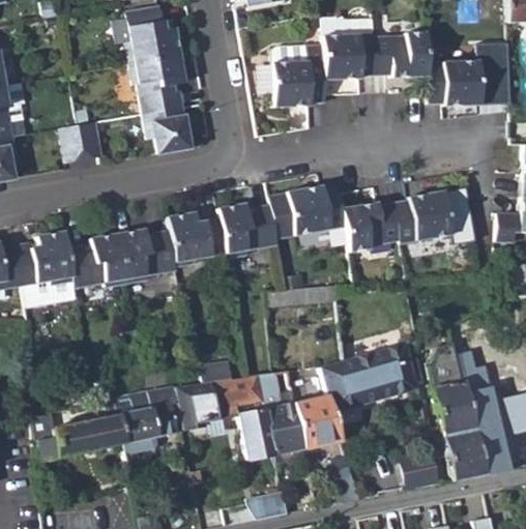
[(506,0),(507,22),(525,21),(525,0),(506,0)]
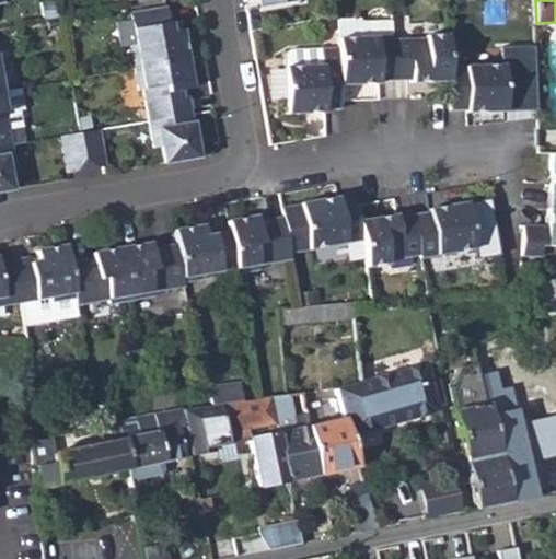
[(140,66),(190,58),(185,28),(173,30),(169,4),(135,11),(140,42),(136,43),(140,66)]
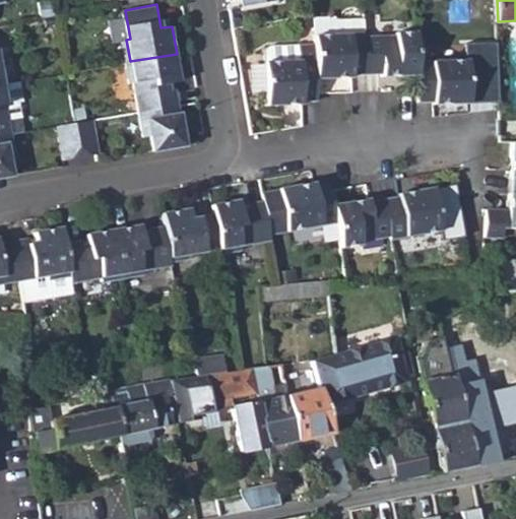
[(367,33),(369,69),(383,69),(383,72),(420,70),(420,59),(417,27),(397,28),(398,31),(367,33)]
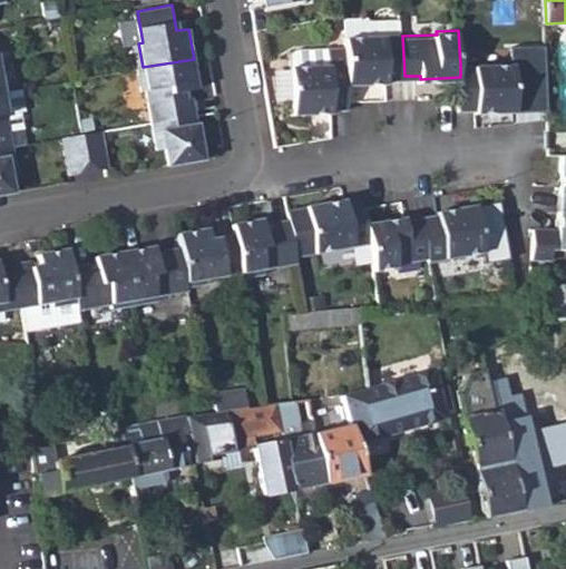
[(347,45),(348,62),(349,82),(387,81),(387,77),(405,76),(402,36),(402,32),(347,36),(347,45)]
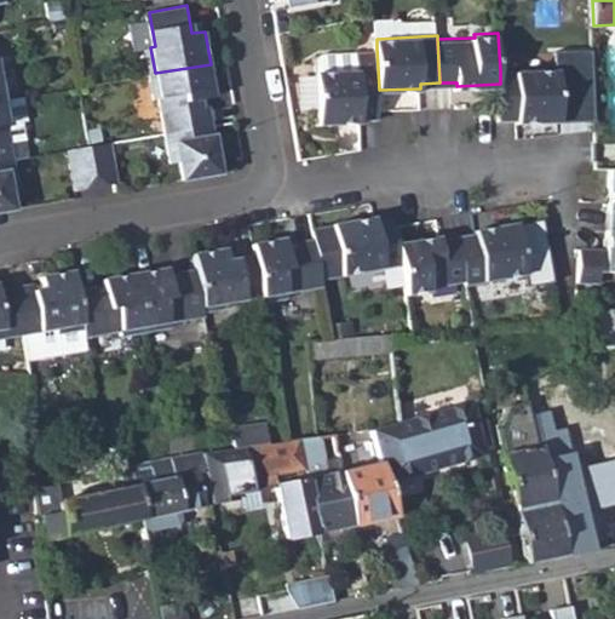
[(378,68),(377,49),(325,49),(321,55),(321,70),(378,68)]
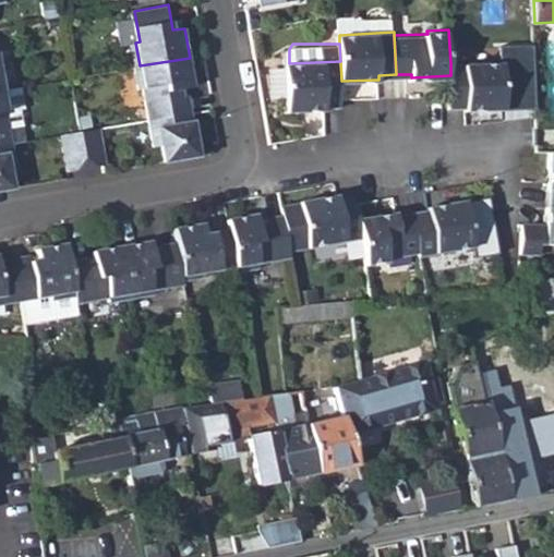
[(147,86),(153,119),(192,111),(190,95),(184,95),(183,86),(194,84),(190,58),(140,65),(143,86),(147,86)]
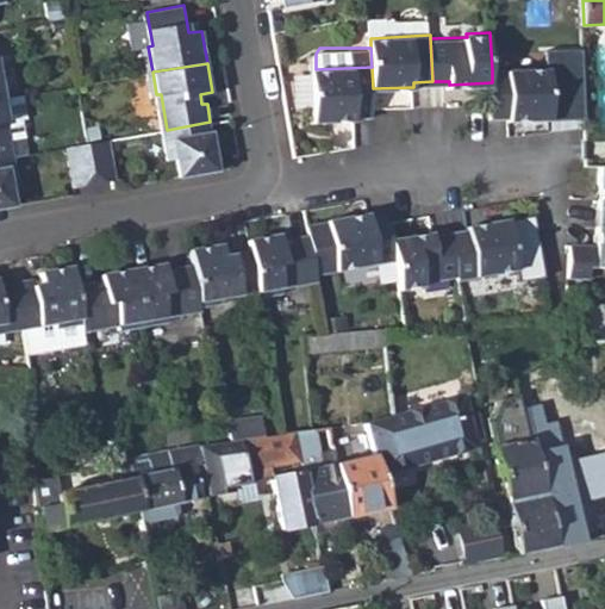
[(569,66),(550,67),(553,115),(572,113),(569,66)]
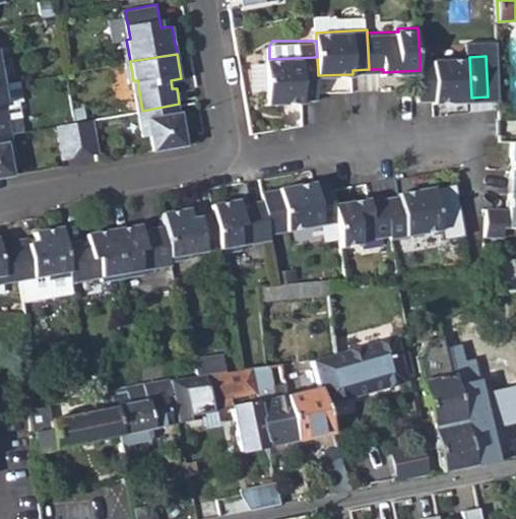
[(269,59),(267,59),(268,103),(303,102),(302,99),(320,98),(318,75),(317,57),(269,59)]
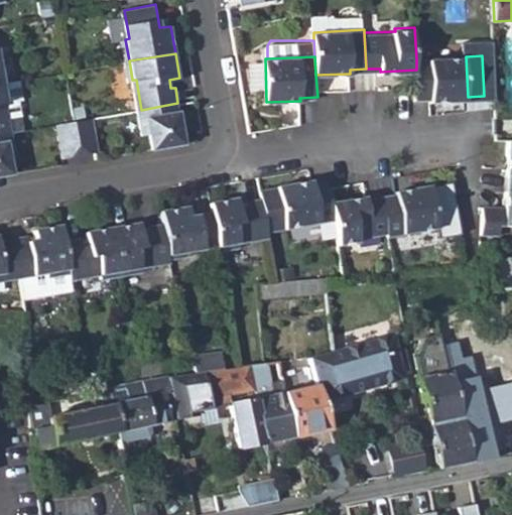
[(416,58),(416,70),(418,100),(435,99),(435,101),(468,99),(468,97),(466,56),(416,58)]
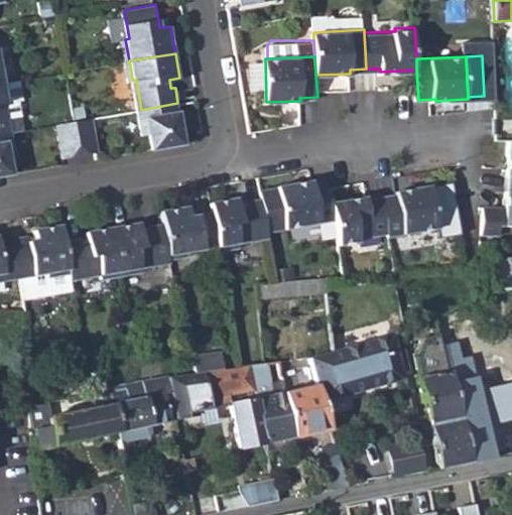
[(0,60),(0,83),(10,82),(6,59),(0,60)]
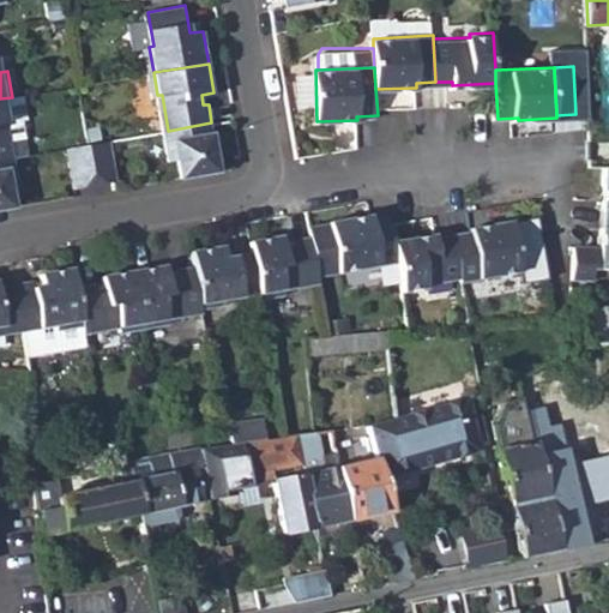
[(12,142),(28,139),(24,118),(32,116),(29,95),(12,97),(16,119),(8,120),(12,142)]
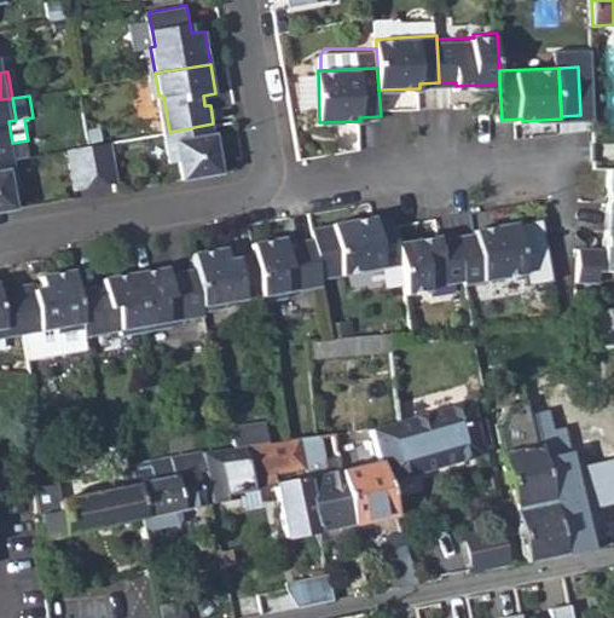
[(16,120),(12,98),(0,99),(0,161),(15,159),(30,156),(28,140),(12,143),(9,121),(16,120)]
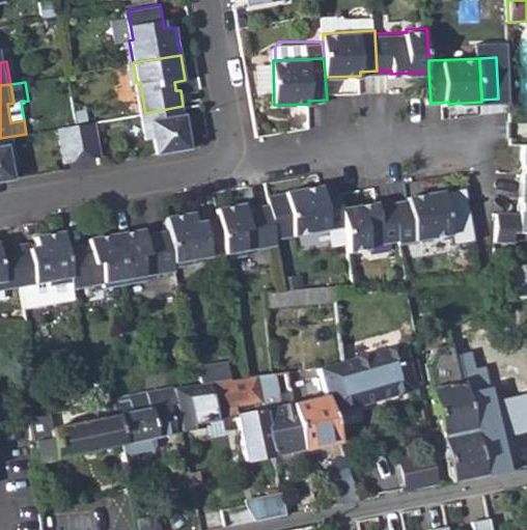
[(183,106),(145,113),(150,137),(156,137),(160,152),(190,146),(183,106)]
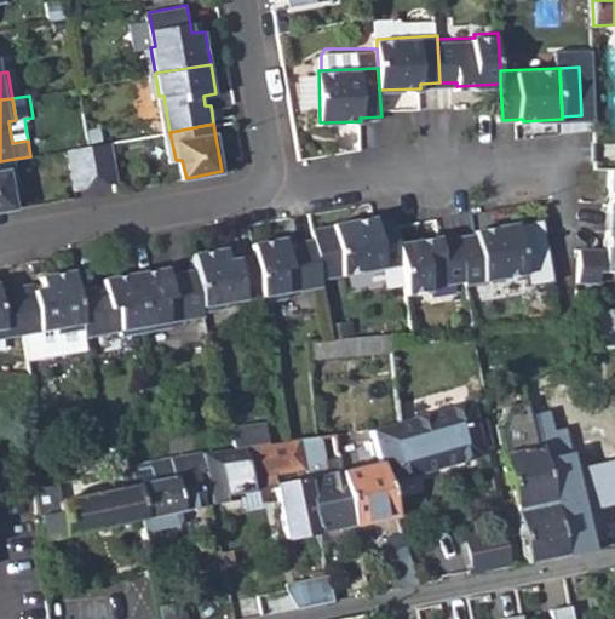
[(114,142),(93,145),(101,184),(119,181),(114,142)]
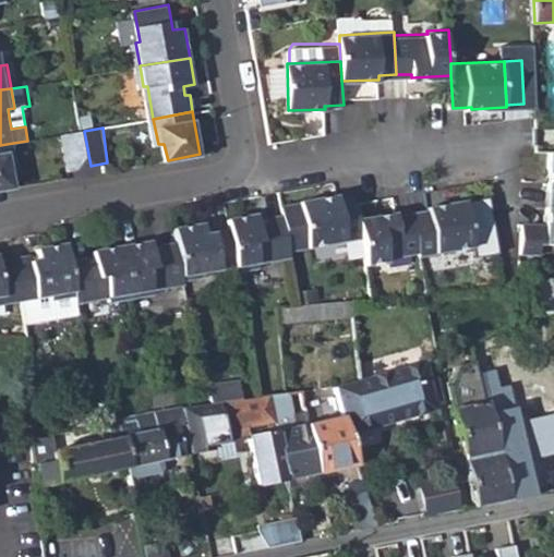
[(84,131),(67,134),(73,170),(91,166),(84,131)]
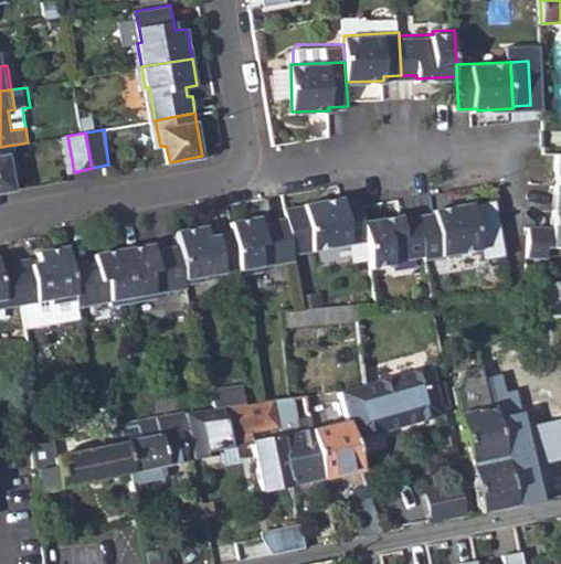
[(13,145),(0,147),(0,191),(17,189),(14,171),(18,170),(13,145)]
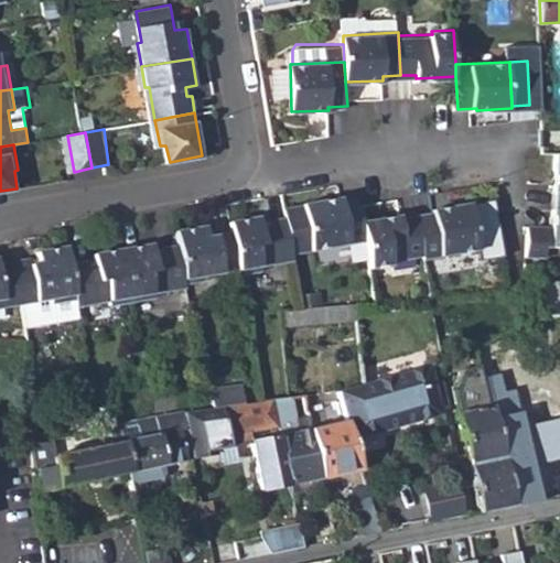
[(372,239),(368,224),(364,198),(342,203),(341,199),(304,205),(304,207),(289,210),(297,252),(372,239)]
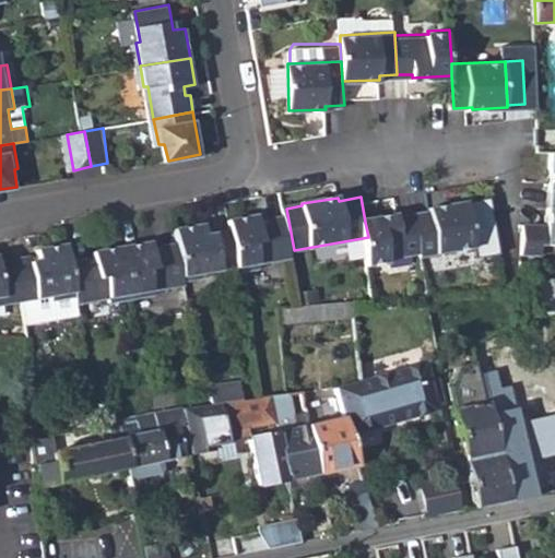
[(485,258),(507,253),(497,198),(435,209),(436,213),(420,216),(427,253),(428,258),(483,248),(485,258)]
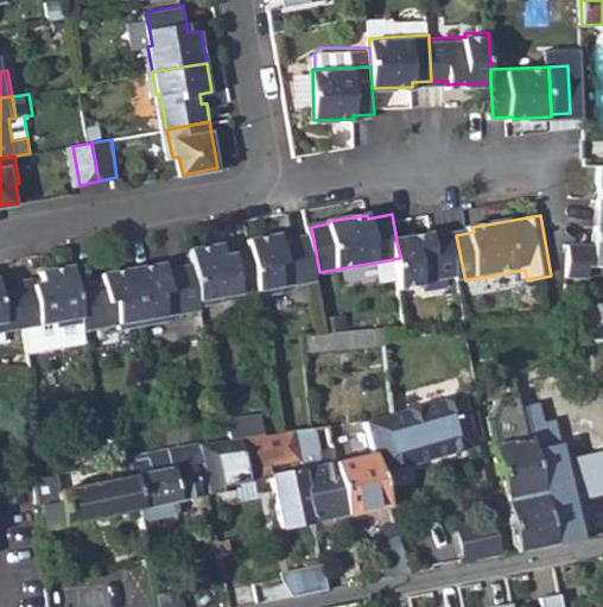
[(281,234),(252,239),(253,251),(260,290),(261,295),(284,291),(284,286),(317,279),(310,235),(293,239),(294,245),(284,247),(281,234)]
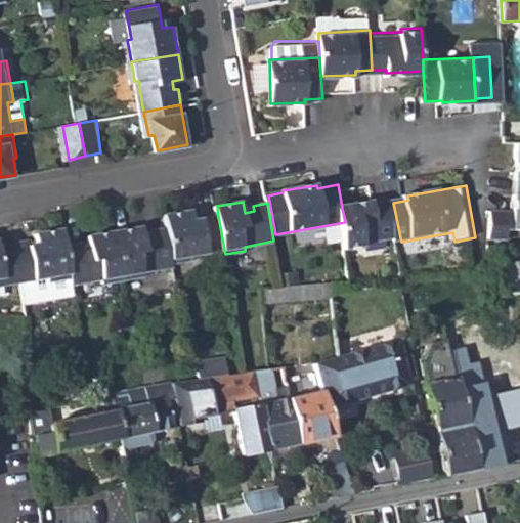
[(400,237),(393,203),(378,205),(377,202),(342,208),(345,222),(350,251),(372,247),(372,242),(400,237)]
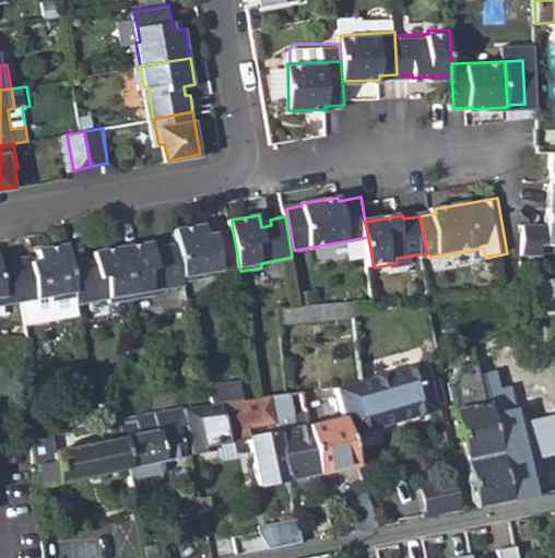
[(531,224),(530,252),(547,253),(548,241),(554,241),(554,225),(531,224)]
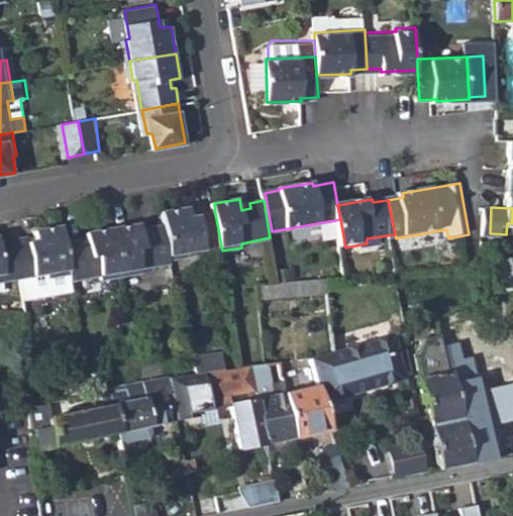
[(215,213),(192,217),(190,208),(163,213),(165,226),(171,261),(191,256),(191,251),(221,246),(215,213)]
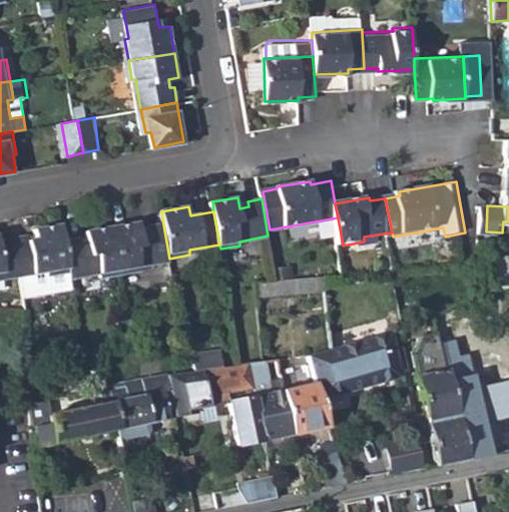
[(169,259),(163,224),(147,227),(148,233),(141,234),(139,223),(113,228),(122,275),(142,271),(142,267),(170,262),(169,259)]
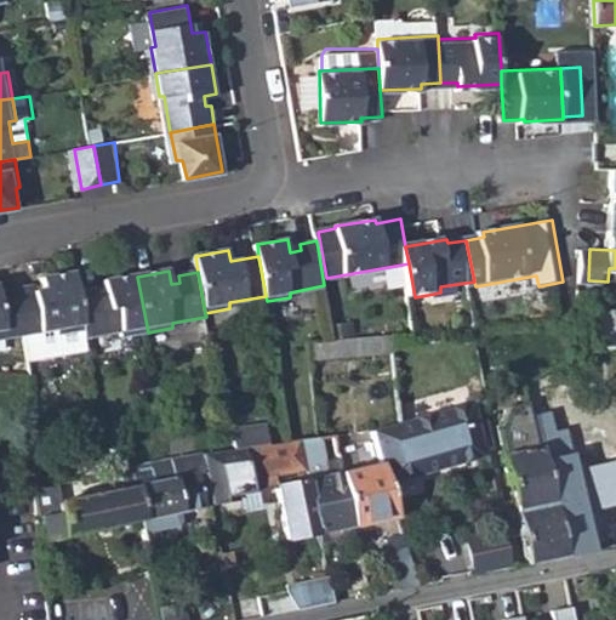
[(87,336),(80,293),(78,274),(46,280),(49,291),(40,293),(39,289),(15,291),(22,334),(26,360),(90,350),(87,336)]
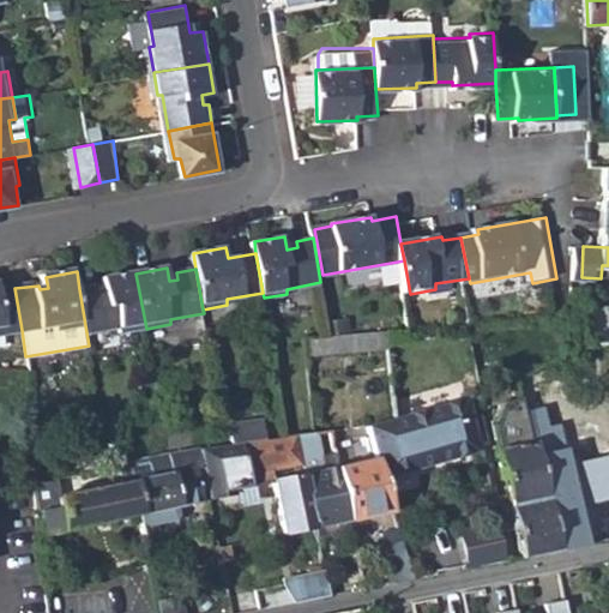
[(146,329),(136,274),(106,280),(107,292),(100,293),(98,286),(79,289),(86,332),(120,328),(121,332),(146,329)]
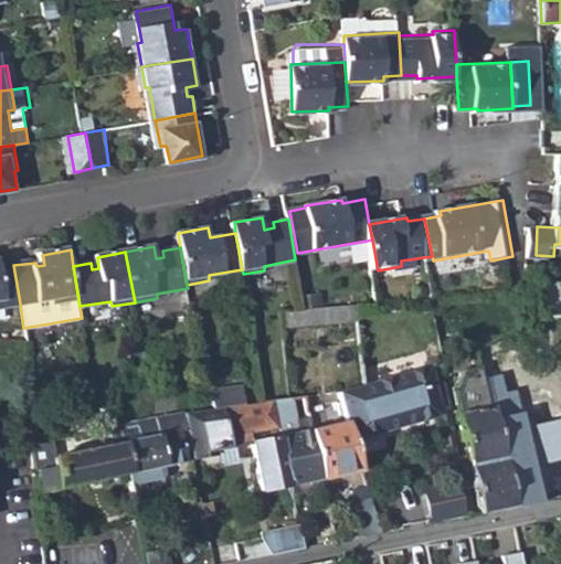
[(0,308),(20,304),(13,265),(2,267),(1,259),(0,258),(0,308)]
